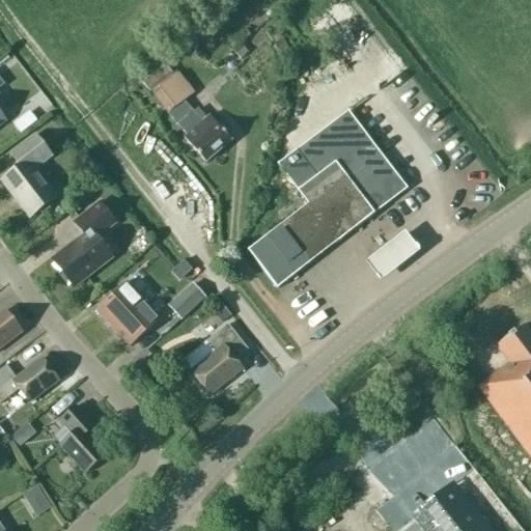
[(165,64),(142,81),(152,93),(177,127),(186,137),(184,139),(204,163),(230,141),(210,116),(201,123),(183,103),(180,105),(176,100),(190,89),(178,74),(174,77),(165,64)]
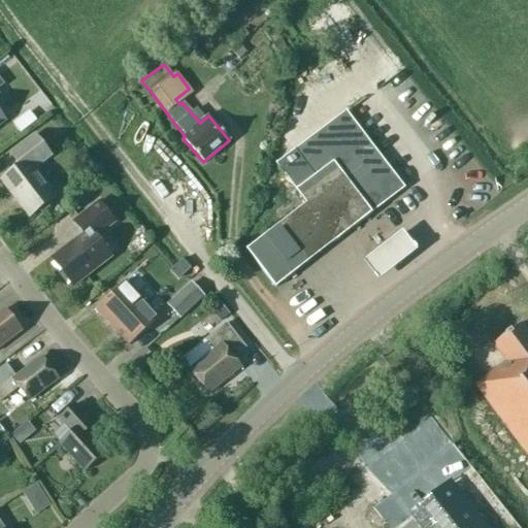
[(14,122),(21,128),(35,113),(29,107),(14,122)]
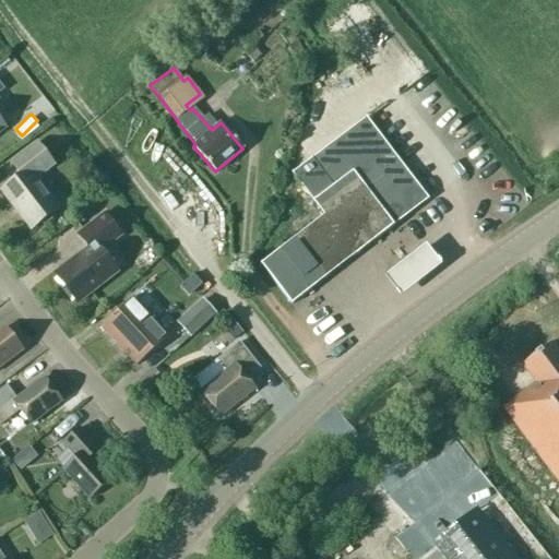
[(290,305),(354,256),(392,226),(427,200),(366,118),(292,175),(324,216),(260,265),(290,305)]
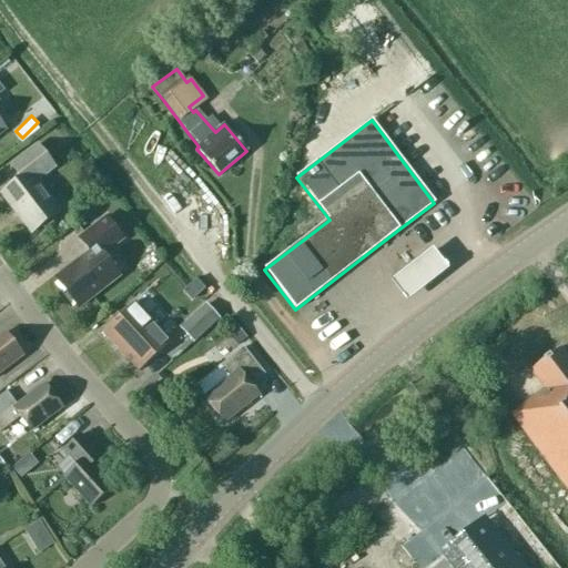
[(59,213),(34,182),(53,168),(38,145),(11,166),(20,179),(1,193),(31,233),(59,213)]
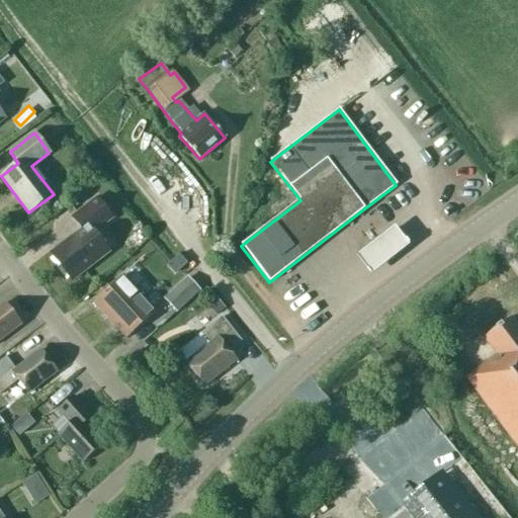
[(81,230),(51,254),(72,281),(107,253),(92,234),(111,219),(96,199),(72,218),(81,230)]
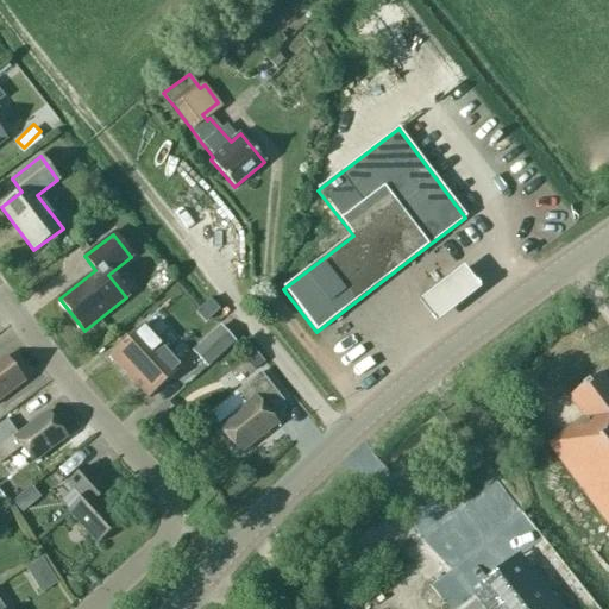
[(406,295),(425,319),(469,284),(450,259),(406,295)]
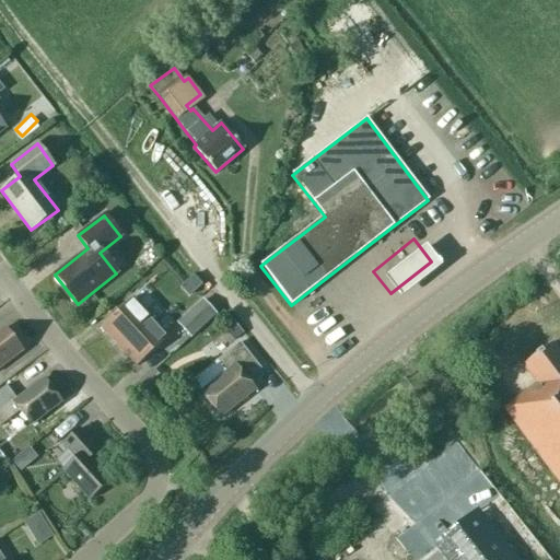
[(155,259),(148,271),(160,279),(167,267),(155,259)]
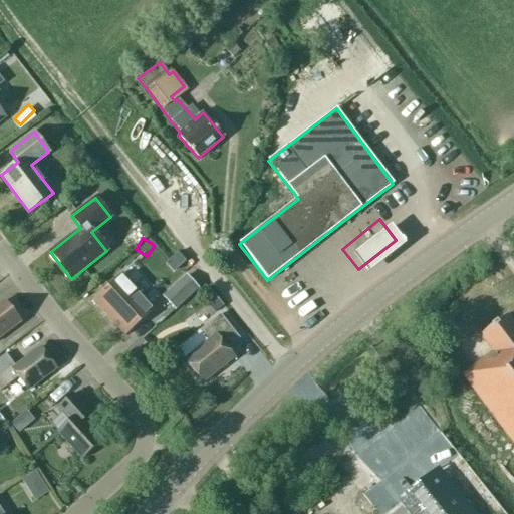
[(185,254),(178,261),(191,273),(197,266),(185,254)]
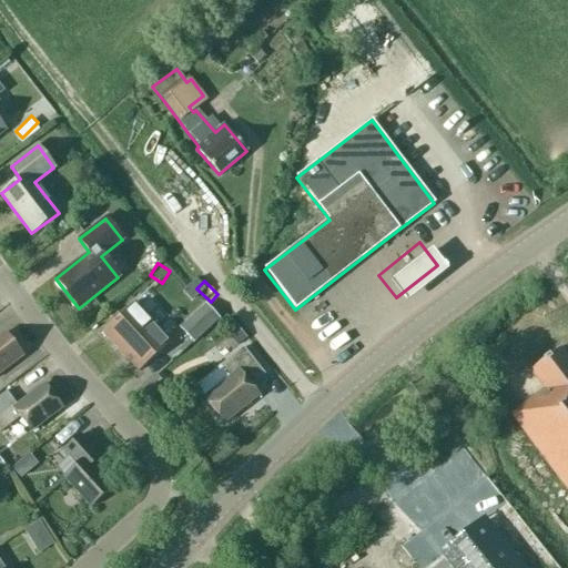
[(134,303),(102,333),(120,352),(153,322),(134,303)]
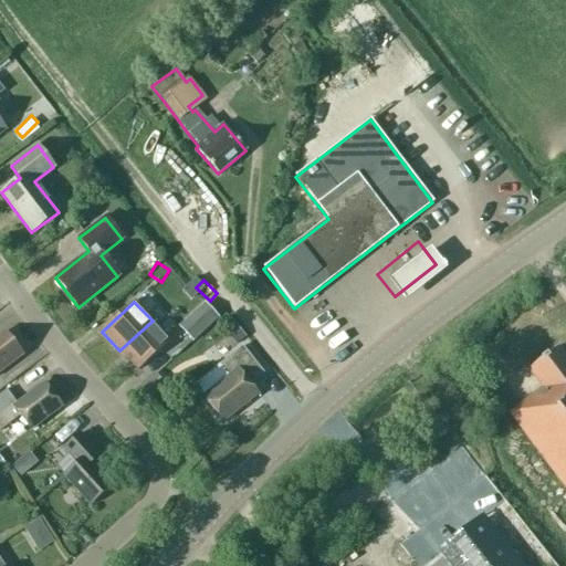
[(216,317),(203,304),(178,326),(191,341),(216,317)]
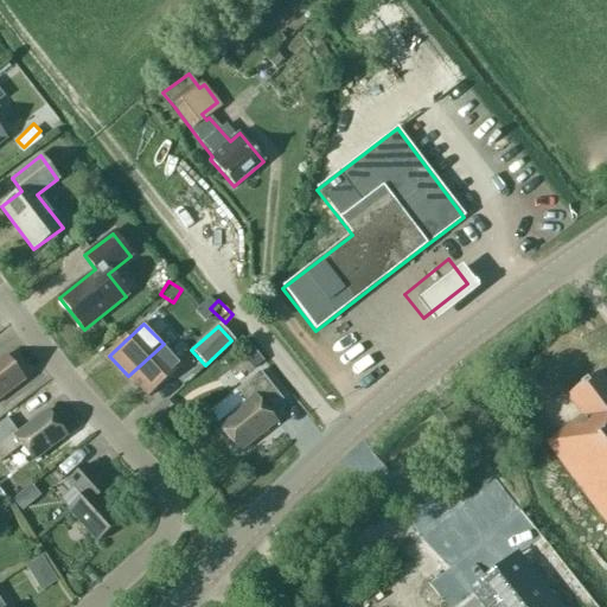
[(147,397),(183,365),(164,344),(128,376),(147,397)]
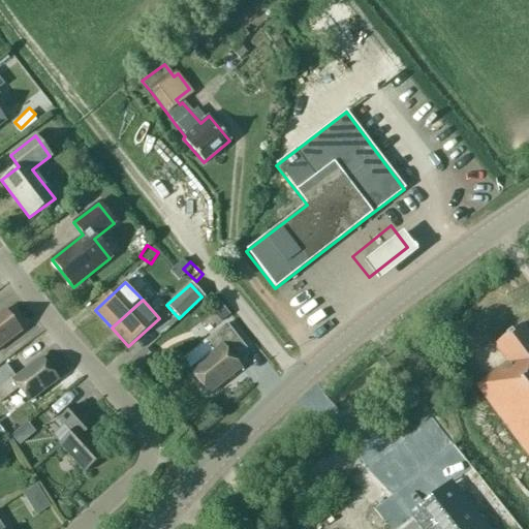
[(0,347),(21,332),(4,310),(0,313),(0,347)]
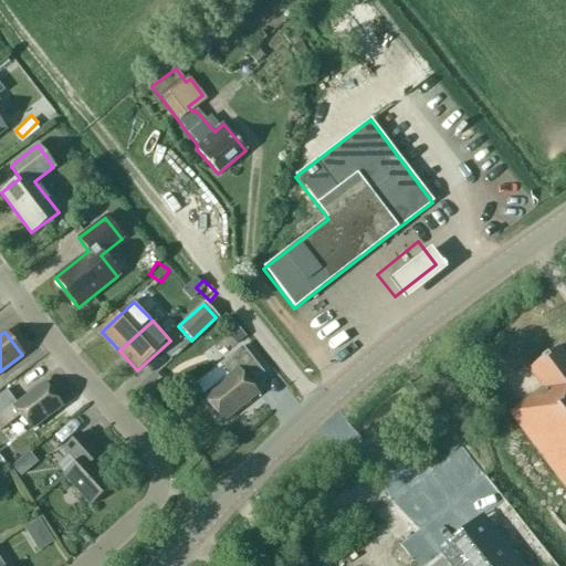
[(565,489),(565,355),(559,346),(528,370),(543,388),(509,413),(565,489)]
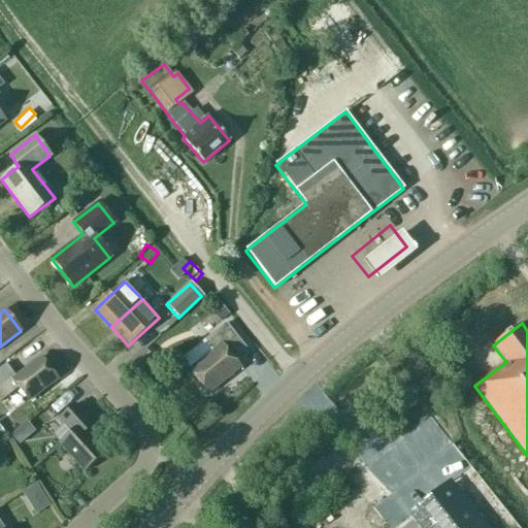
[(226,324),(204,340),(213,352),(190,370),(207,393),(240,367),(232,358),(245,348),(226,324)]
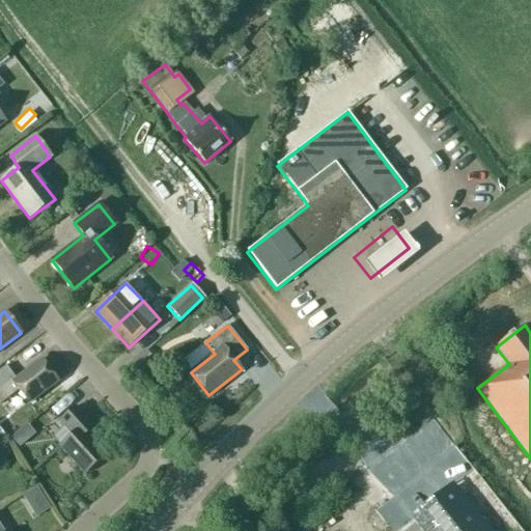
[(0,404),(19,391),(28,403),(58,382),(42,359),(16,380),(5,366),(0,369),(0,404)]
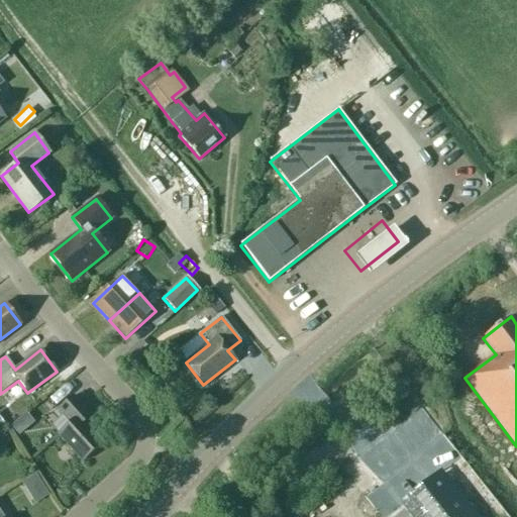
[(58,410),(71,423),(58,434),(82,461),(102,443),(83,422),(91,416),(73,396),(58,410)]
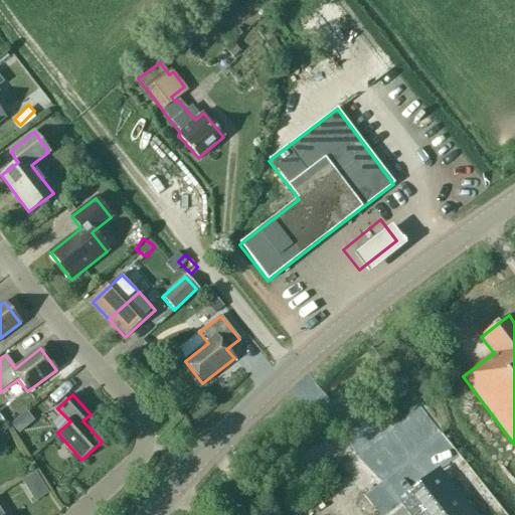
[(475,514),(441,471),(400,502),(409,514),(475,514)]
